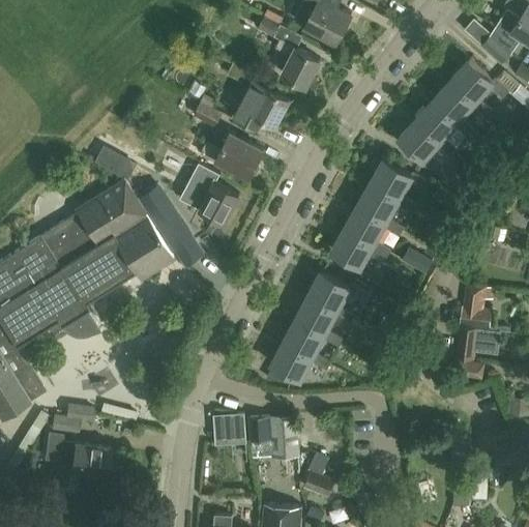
[(334,42),(350,13),(335,6),(339,0),(303,0),(293,22),(334,42)]
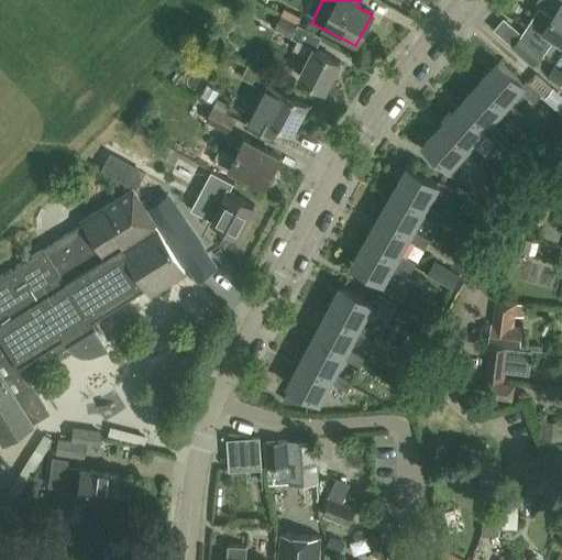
[(561,46),(561,4),(552,20),(539,11),(521,37),(511,50),(532,68),(544,56),(553,41),(561,46)]
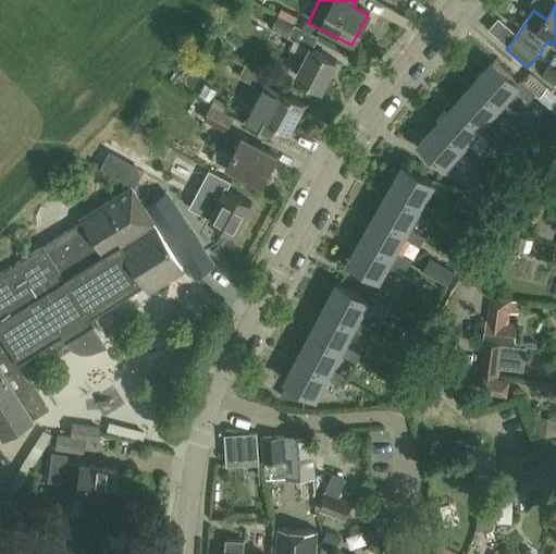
[(271,29),(287,38),(294,26),(278,17),(271,29)]
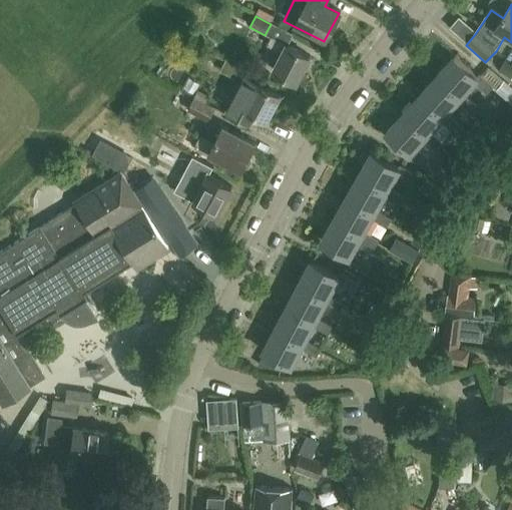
[(295,85),(310,59),(271,38),(267,47),(282,55),(272,72),(295,85)]
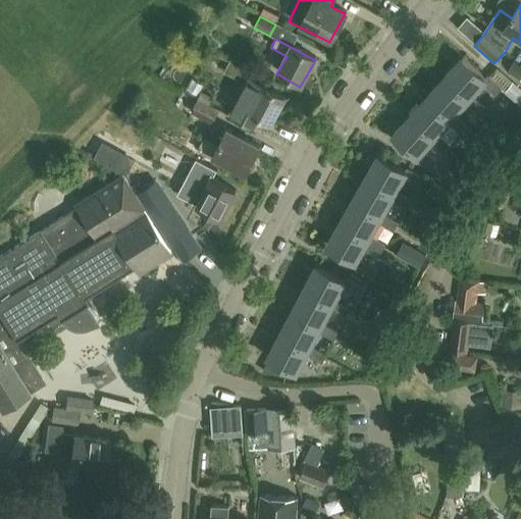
[(469,101),(471,99),(482,87),(496,98),(501,92),(486,79),(485,81),(463,60),(446,81),(469,101)]
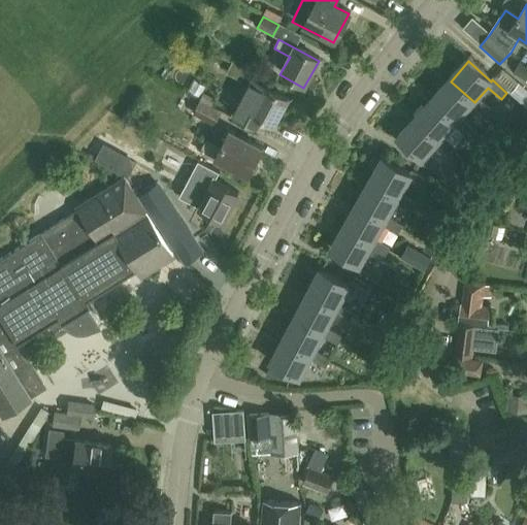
[(262,122),(273,128),(287,101),(250,81),(230,119),(257,132),(262,122)]
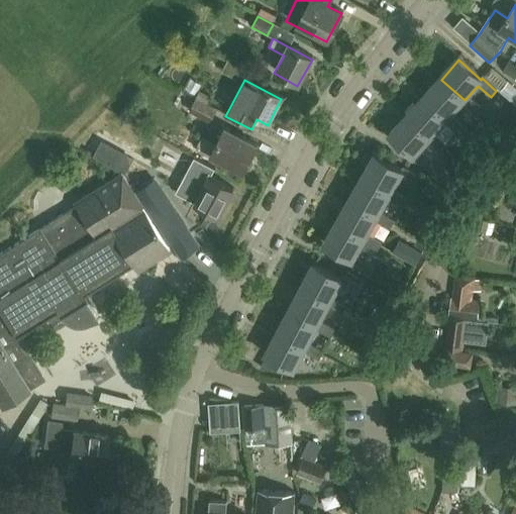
[(447,119),(449,116),(460,104),(474,116),(480,109),(467,98),(465,100),(441,80),(424,98),(447,119)]
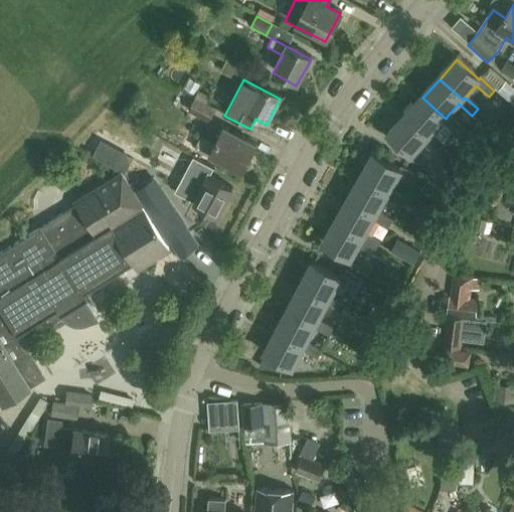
[(513,93),(505,84),(497,95),(513,109),(513,93)]
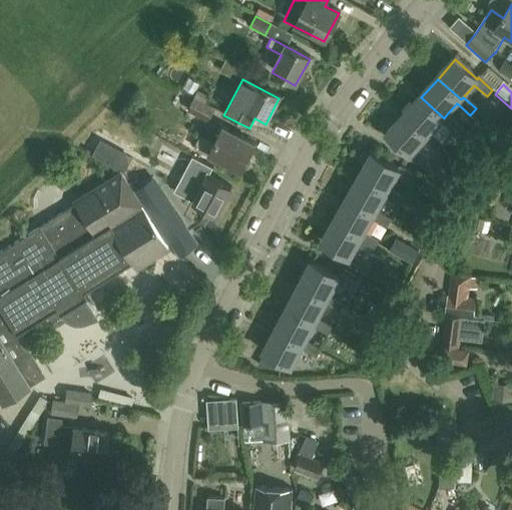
[(427,137),(429,134),(440,122),(452,134),(459,127),(446,115),(444,118),(421,97),(404,116),(427,137)]
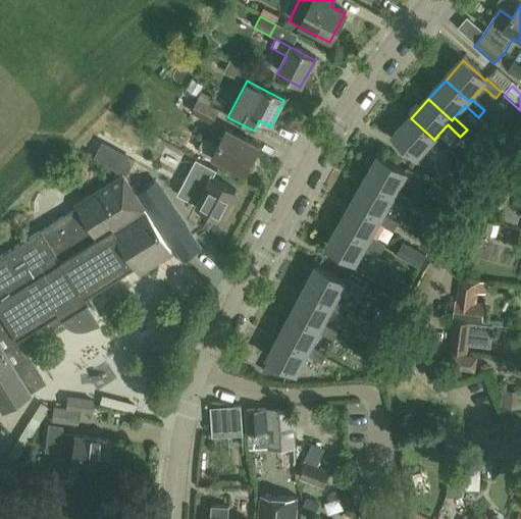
[(189,114),(210,125),(217,112),(196,101),(189,114)]
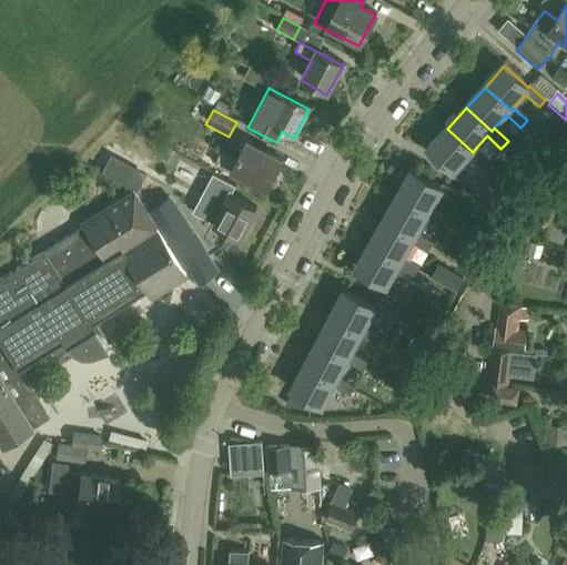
[(473,152),(447,129),(428,150),(453,172),(467,157),(482,170),(489,162),(475,149),(473,152)]
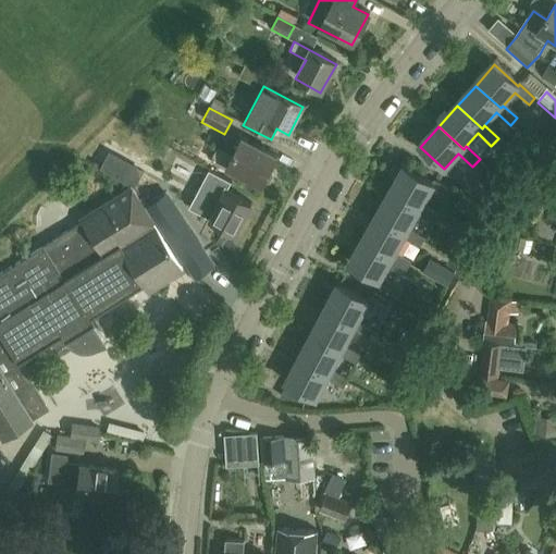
[(271,174),(268,173),(276,158),(241,139),(230,159),(217,151),(210,162),(225,171),(226,169),(261,187),(262,183),(266,185),(268,184),(271,177),(271,174)]
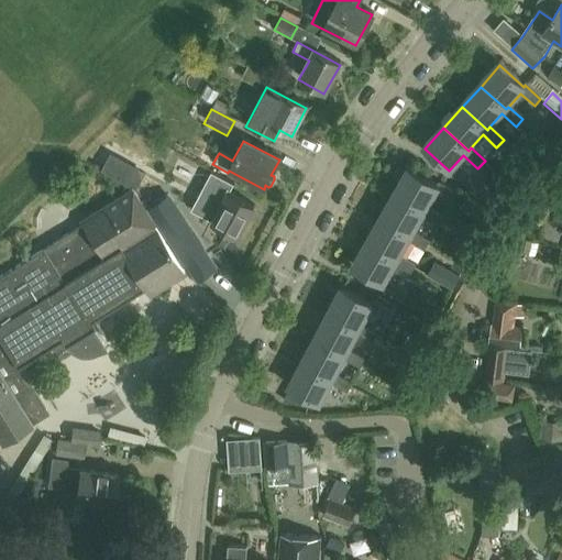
[(239,238),(254,209),(228,195),(229,194),(208,183),(211,176),(199,169),(189,187),(201,194),(221,204),(211,223),(239,238)]
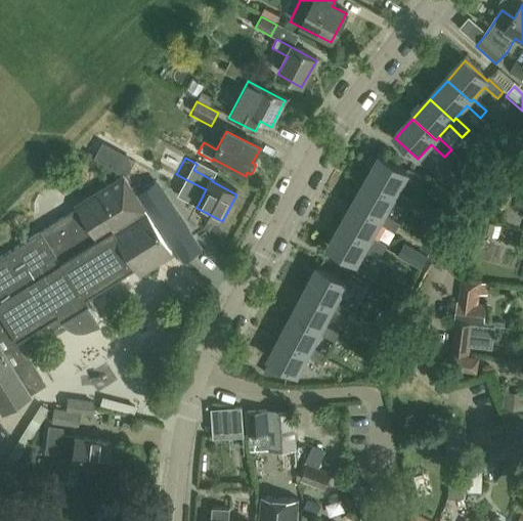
[(393,198),(395,193),(403,179),(420,188),(424,180),(406,171),(405,173),(379,159),(366,181),(393,198)]
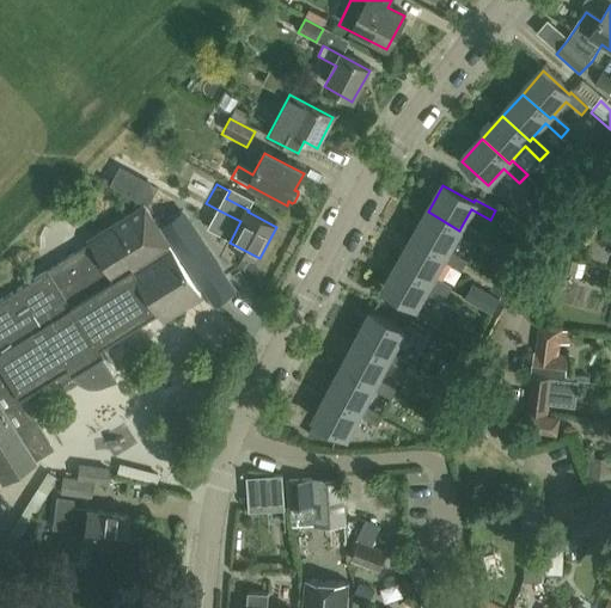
[(548,210),(527,197),(518,212),(538,225),(548,210)]
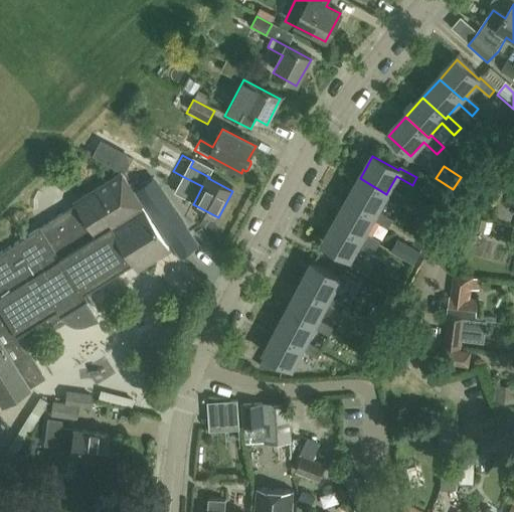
[(55,312),(59,318),(61,320),(63,322),(64,324),(67,325),(69,326),(71,327),(74,328),(76,328),(79,328),(81,327),(84,327),(98,322),(80,296),(138,260),(143,267),(167,251),(121,176),(73,206),(75,208),(40,229),(42,232),(17,259),(3,244),(0,247),(0,405),(1,408),(28,390),(43,380),(16,336),(55,312)]
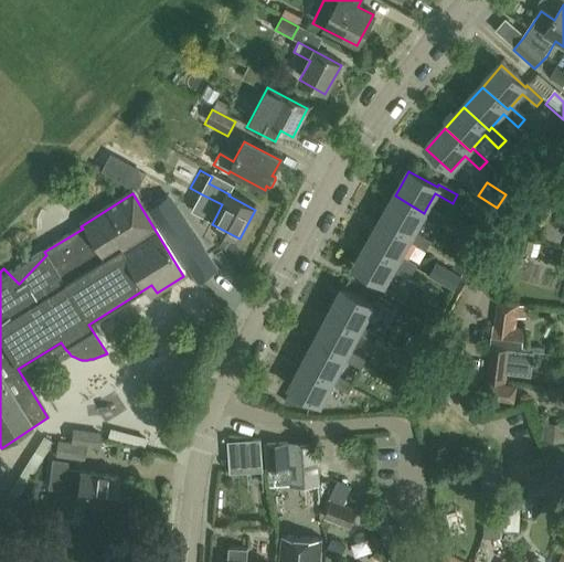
[(411,236),(413,233),(421,218),(438,228),(444,219),(426,209),(424,213),(395,195),(381,220),(411,236)]
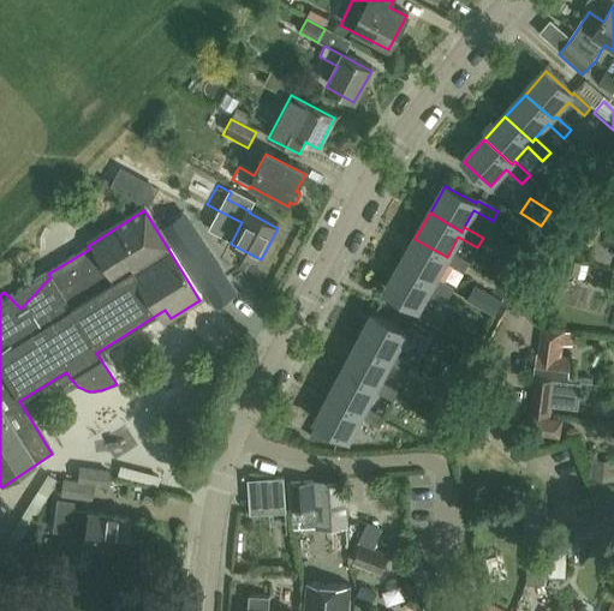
[(541,235),(511,216),(500,233),(530,252),(541,235)]
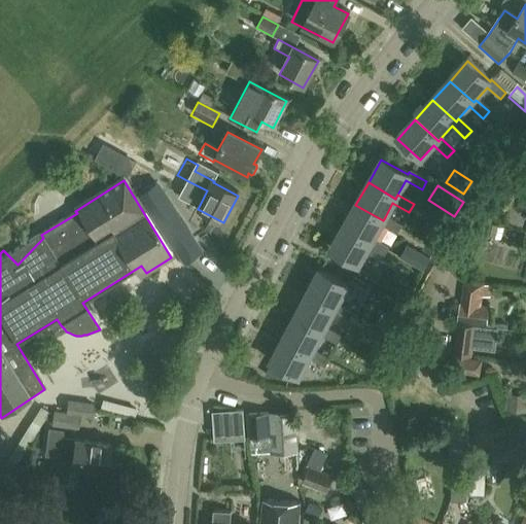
[(139,197),(185,265),(200,254),(154,186),(139,197)]
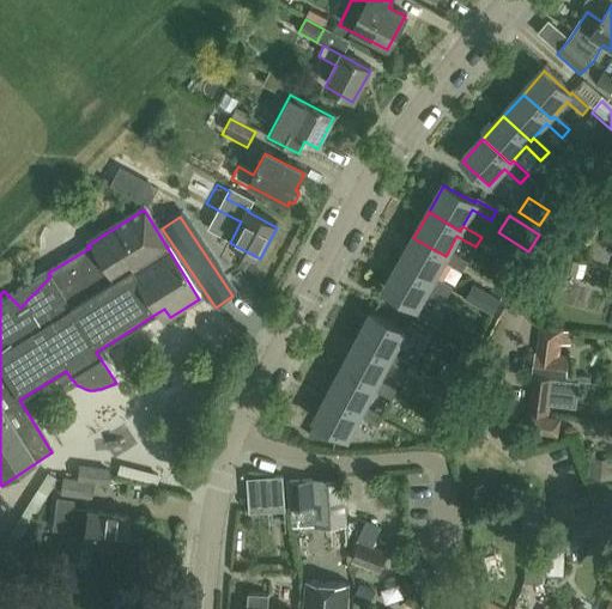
[(430,282),(432,279),(442,262),(461,273),(466,263),(448,253),(446,256),(413,238),(399,265),(430,282)]
